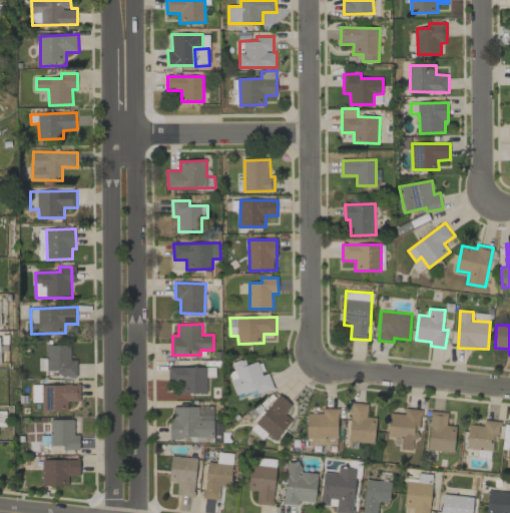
[(78,360),(72,361),(72,345),(48,346),(49,371),(61,371),(61,376),(78,376),(78,360)]
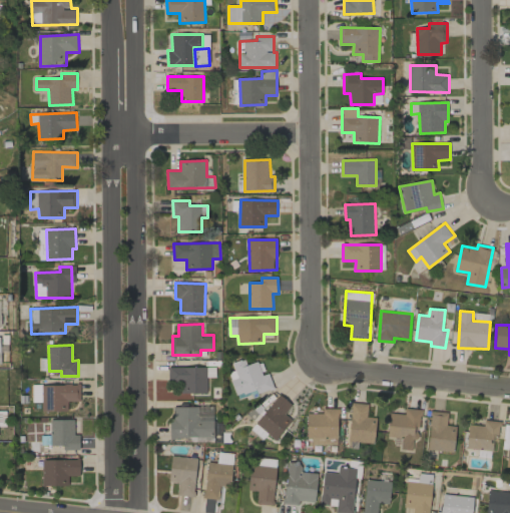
[(259,361),(247,365),(245,359),(233,363),(235,370),(230,372),(239,400),(275,389),(270,373),(264,375),(259,361)]
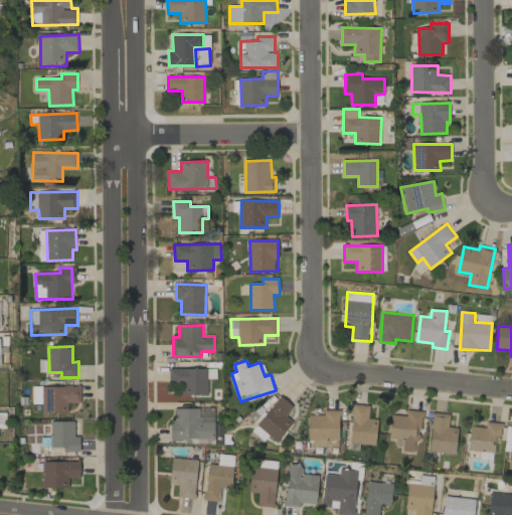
[(209,368),(171,368),(171,382),(185,382),(185,394),(209,394),(209,368)]
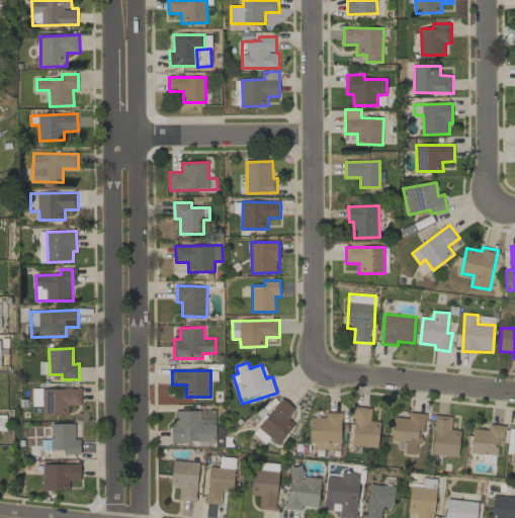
[(34,389),(34,406),(44,406),(44,415),(70,415),(70,405),(83,405),(82,387),(34,389)]
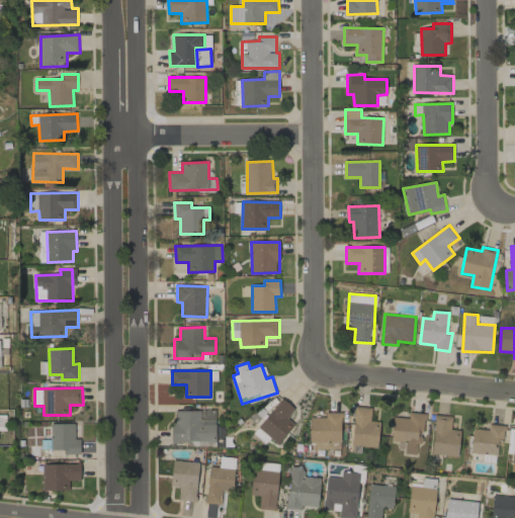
[(295,424),(288,418),(296,409),(284,399),(254,432),(267,444),(272,438),(278,444),(295,424)]
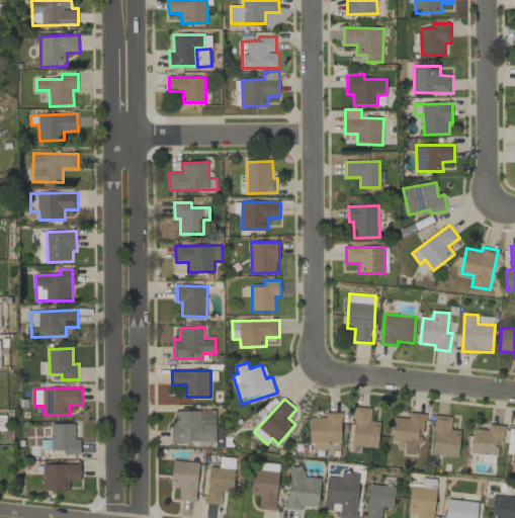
[(373,408),(357,406),(352,444),(377,447),(380,422),(371,421),(373,408)]
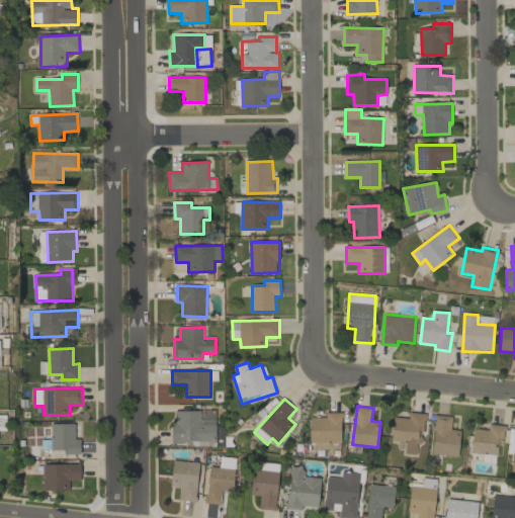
[(217,441),(217,410),(174,411),(175,442),(217,441)]
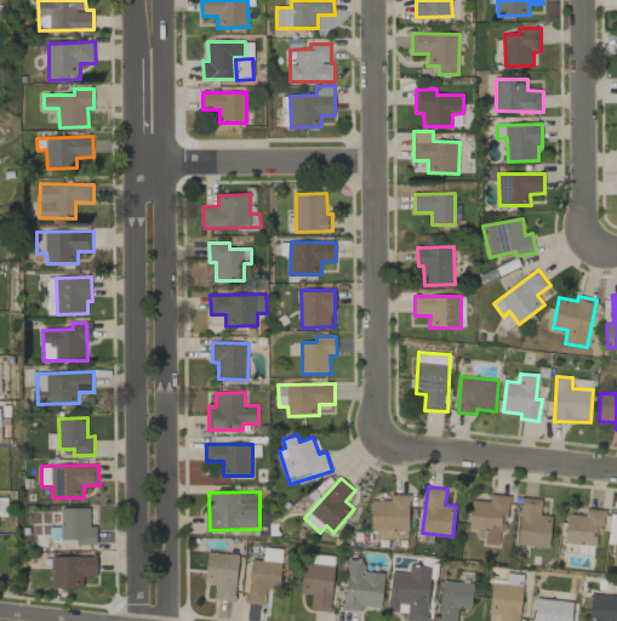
[(375,539),(411,539),(410,495),(392,495),(392,500),(373,500),(375,539)]
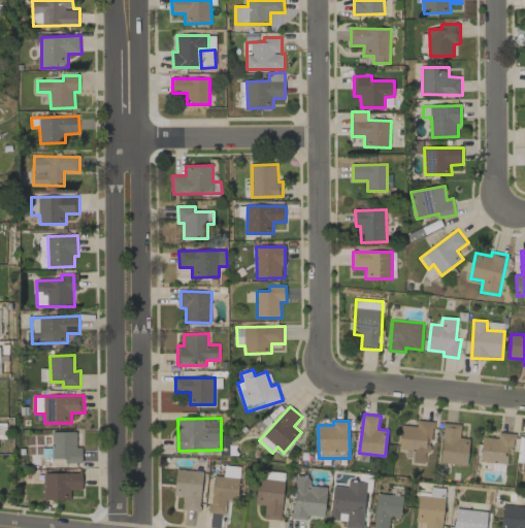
[(401,450),(415,451),(414,462),(427,463),(428,439),(434,440),(435,422),(419,421),(418,426),(402,425),(401,450)]
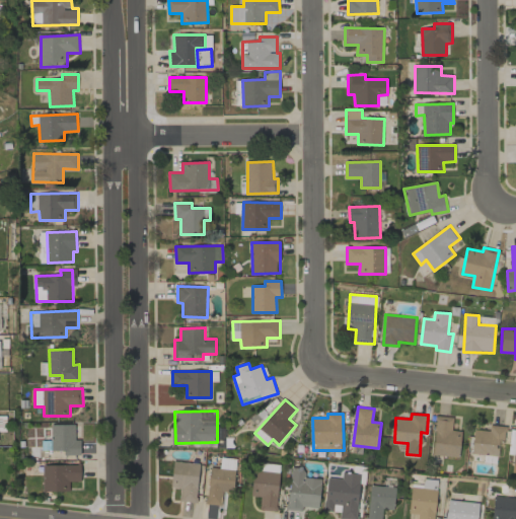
[(462,431),(453,430),(454,417),(437,416),(435,455),(461,456),(462,431)]
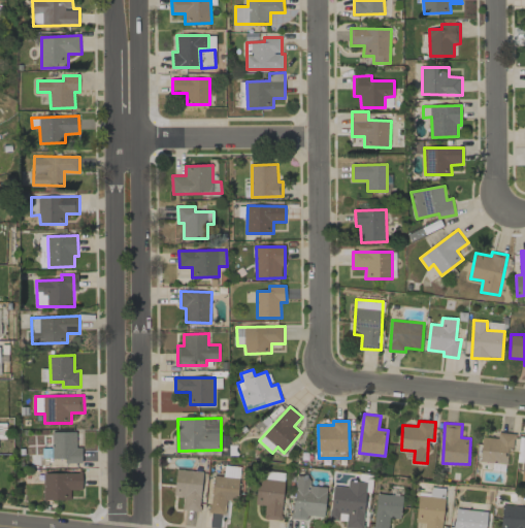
[(77,431),(53,432),(54,458),(66,458),(66,463),(84,462),(84,447),(78,447),(77,431)]
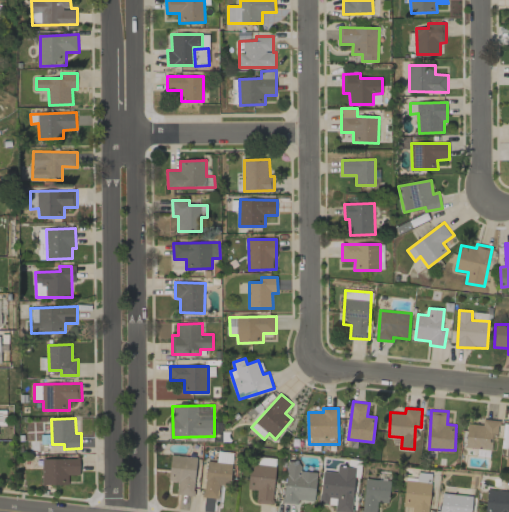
[(468,424),(467,448),(493,449),(494,440),(498,441),(499,420),(484,419),(484,424),(468,424)]
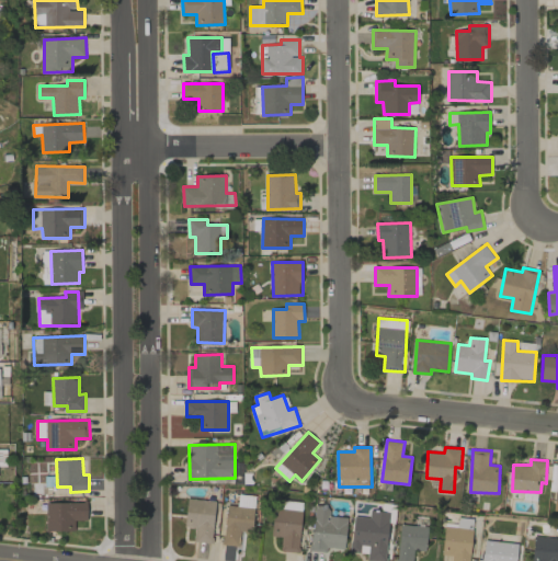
[(228,505),(226,545),(240,546),(241,531),(254,533),(257,496),(240,495),(239,506),(228,505)]
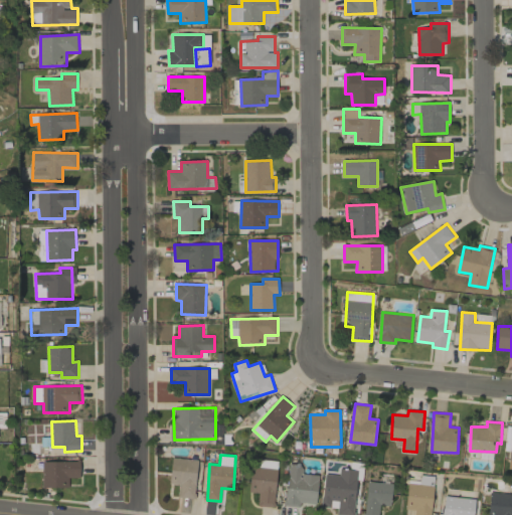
[(199,460),(174,458),(171,484),(180,485),(179,497),(196,499),(199,460)]
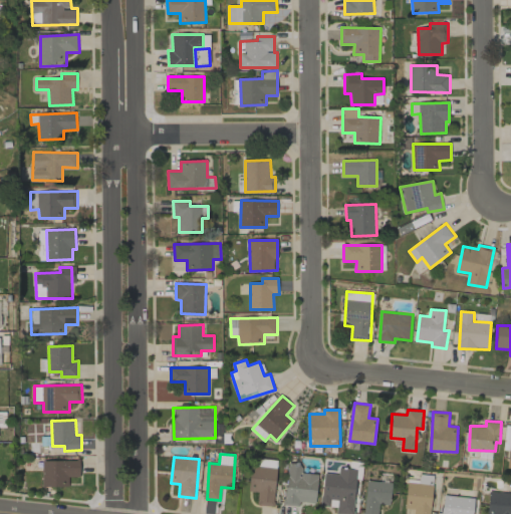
[(278,459),(257,459),(257,466),(278,467),(278,459)]
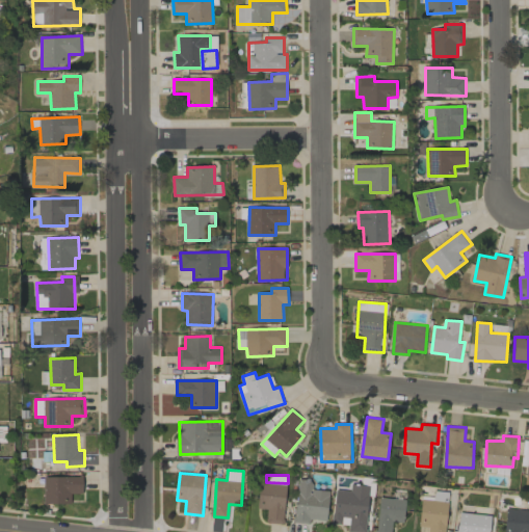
[(45,503),(72,504),(72,493),(83,494),(84,477),(46,476),(45,503)]
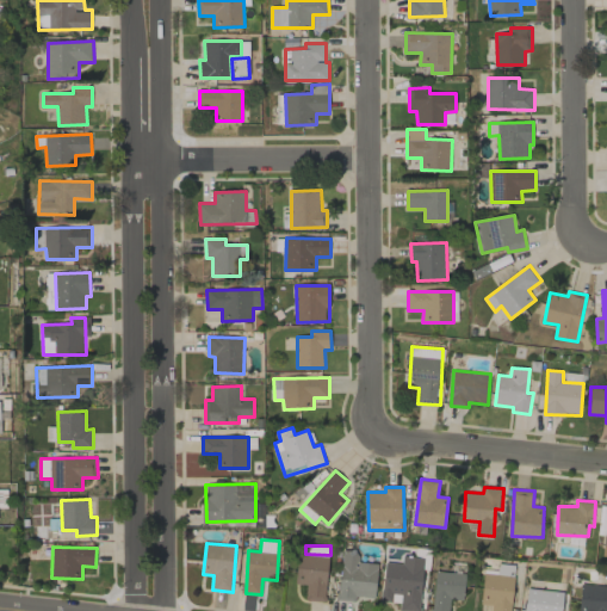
[(379,563),(360,562),(360,554),(344,551),(340,600),(357,602),(358,596),(376,598),(379,563)]
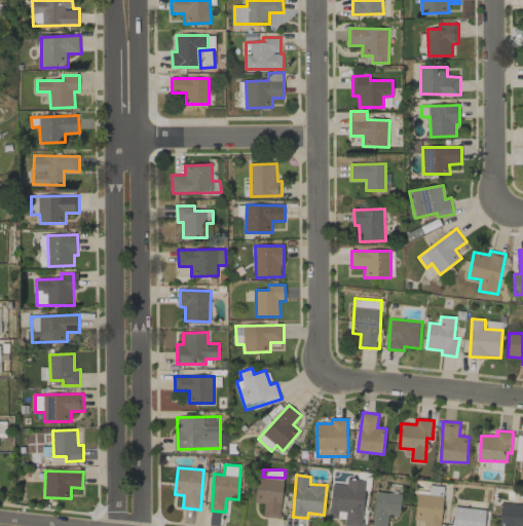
[(284,479),(258,478),(257,503),(265,503),(265,517),(282,518),(284,479)]
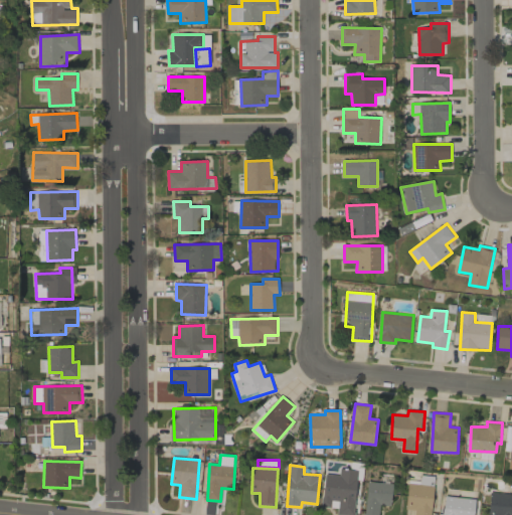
[(326,474),(323,507),(336,508),(336,514),(344,514),(355,514),(359,471),(341,469),(340,475),(326,474)]
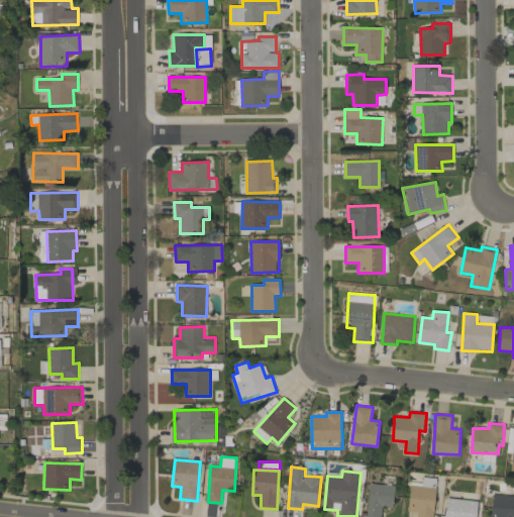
[(382,516),(382,507),(394,507),(395,485),(369,484),(368,516),(382,516)]
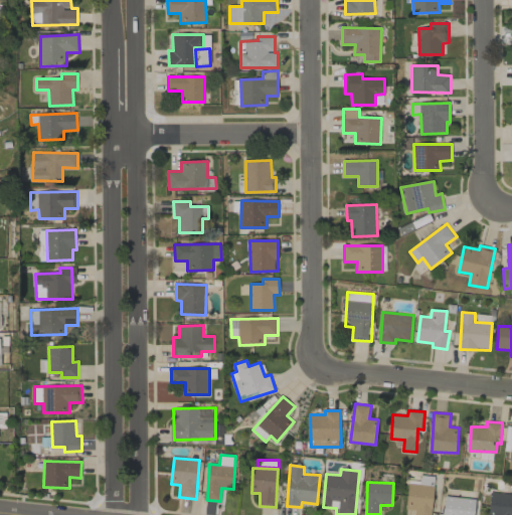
[(415,514),(433,514),(434,486),(408,484),(407,509),(415,510),(415,514)]
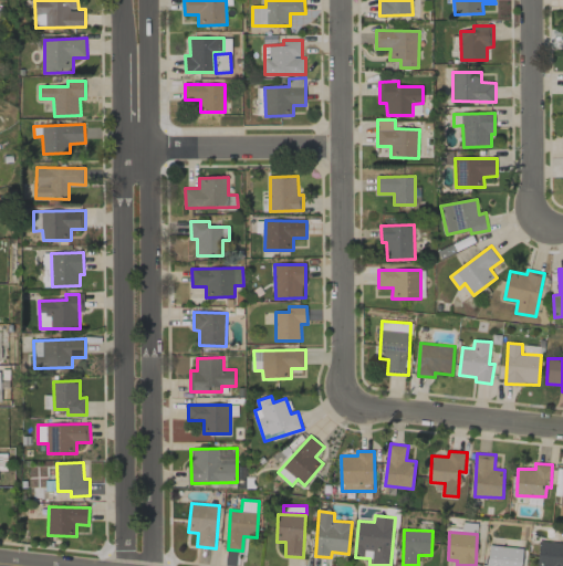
[(562,543),(541,541),(538,565),(562,565),(562,543)]
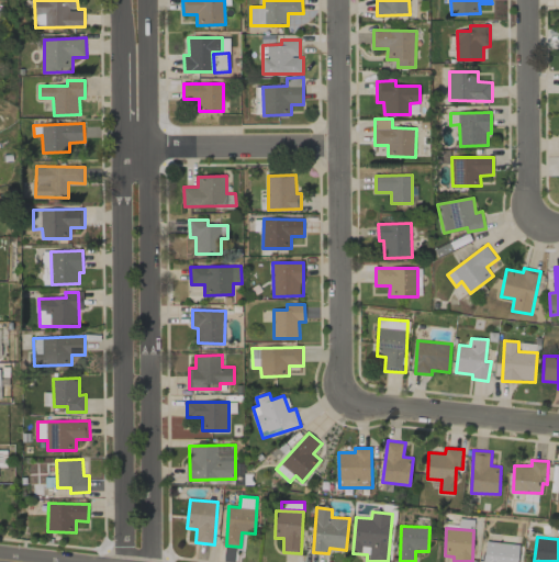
[(484,561),(520,561),(522,544),(488,541),(484,561)]
